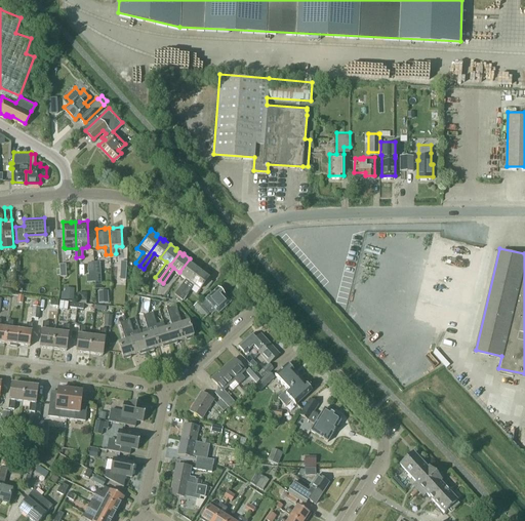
[(179,272),(186,277),(174,291),(178,294),(186,285),(199,268),(195,265),(196,263),(190,258),(179,272)]
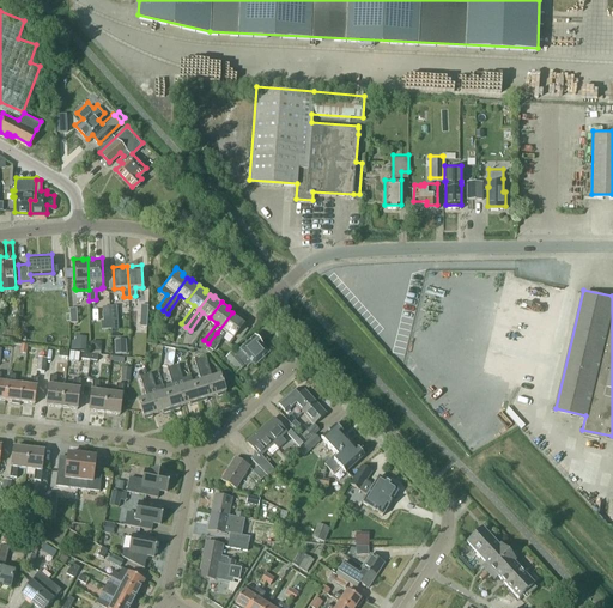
[(110,317),(109,303),(102,303),(103,317),(101,317),(101,326),(110,326),(110,317)]
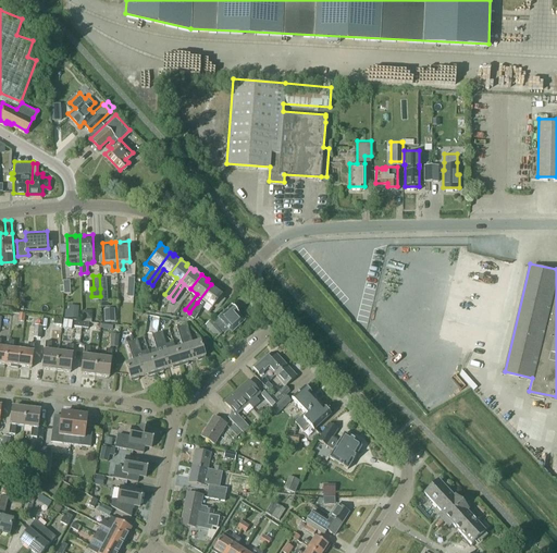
[(211,284),(197,303),(189,312),(194,316),(206,300),(211,305),(223,290),(215,285),(214,286),(211,284)]
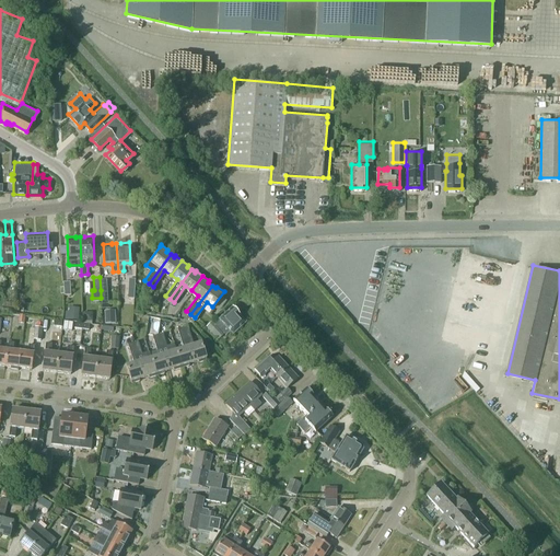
[(54,302),(48,297),(43,302),(48,308),(54,302)]
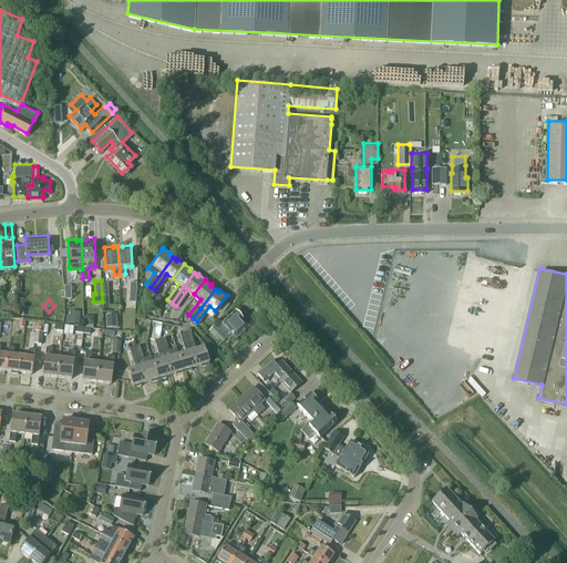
[(236,336),(249,324),(243,317),(243,316),(236,308),(222,320),(224,324),(220,327),(215,321),(208,328),(220,340),(227,335),(228,337),(233,333),(236,336)]
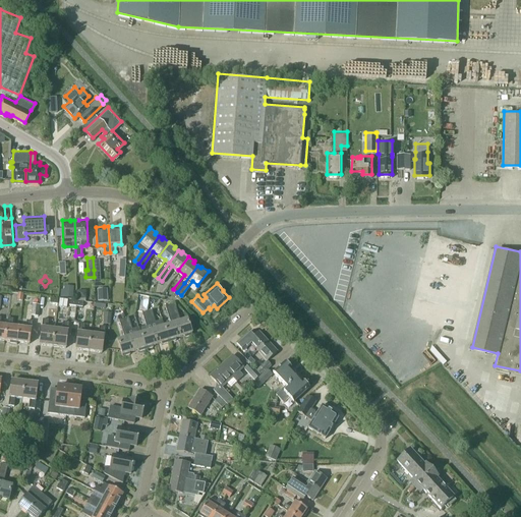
[(108,297),(107,285),(97,286),(98,297),(108,297)]
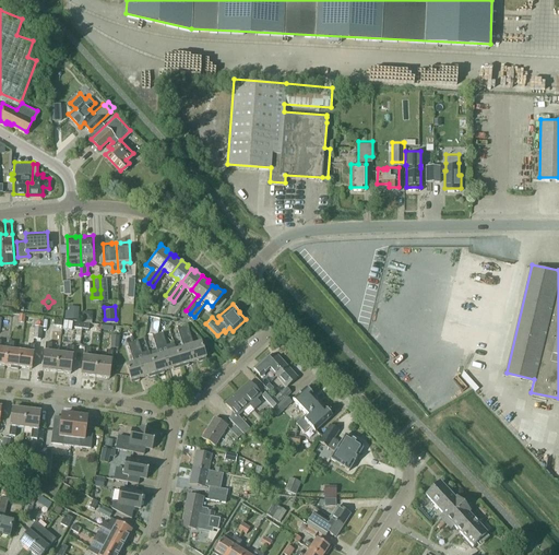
[(92,308),(83,308),(83,317),(92,317),(92,308)]
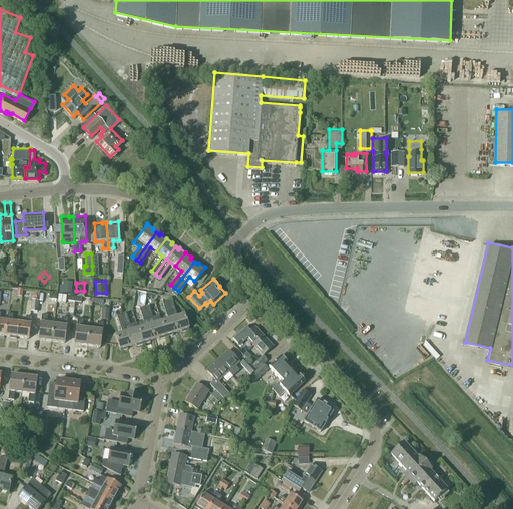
[(58,291),(57,299),(65,300),(66,292),(58,291)]
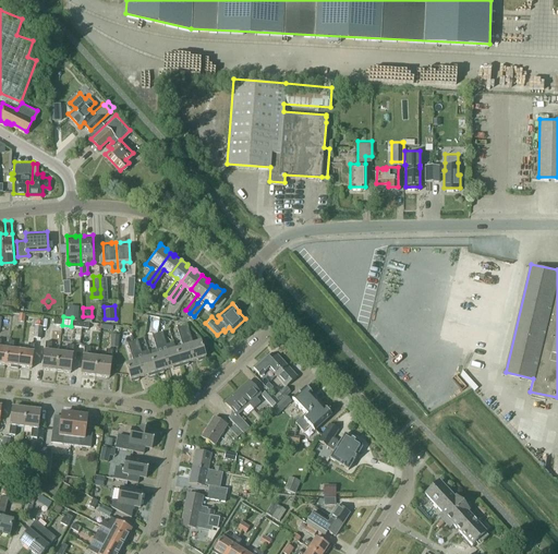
[(206,356),(205,353),(201,338),(193,340),(186,322),(182,323),(193,358),(197,357),(197,359),(206,356)]
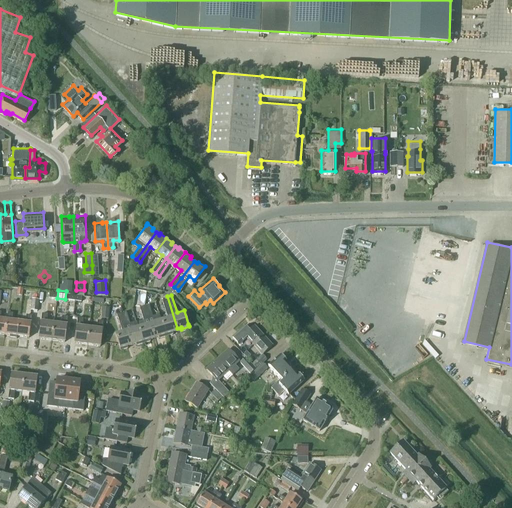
[(177,328),(167,296),(162,298),(167,315),(161,317),(166,333),(173,331),(172,329),(177,328)]
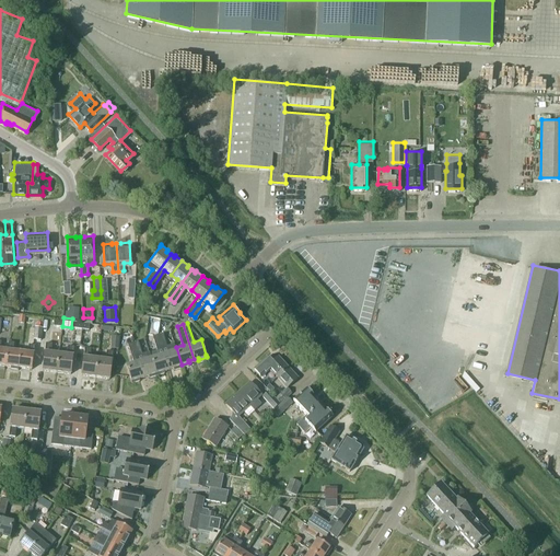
[(182,365),(176,347),(174,340),(166,343),(163,331),(158,332),(168,367),(173,366),(174,368),(182,365)]
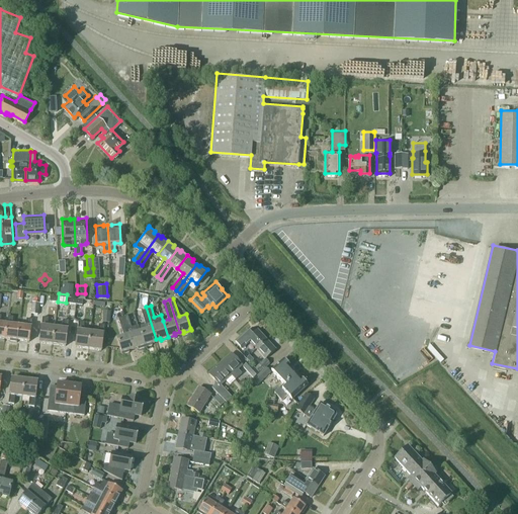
[(156,339),(146,307),(141,309),(147,326),(140,328),(145,344),(152,342),(152,340),(156,339)]
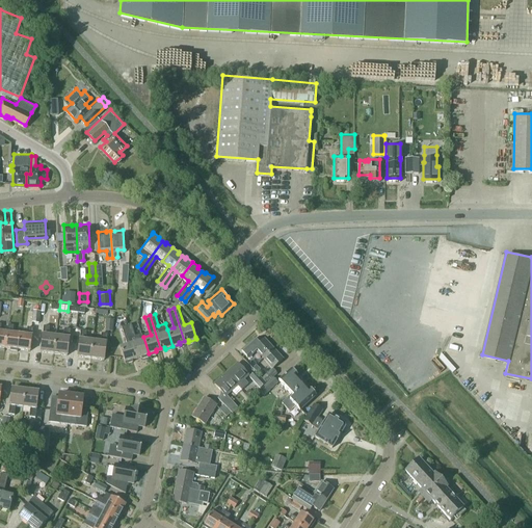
[(8,321),(7,330),(7,328),(5,344),(9,345),(9,347),(17,348),(18,346),(19,331),(12,330),(14,322),(8,321)]
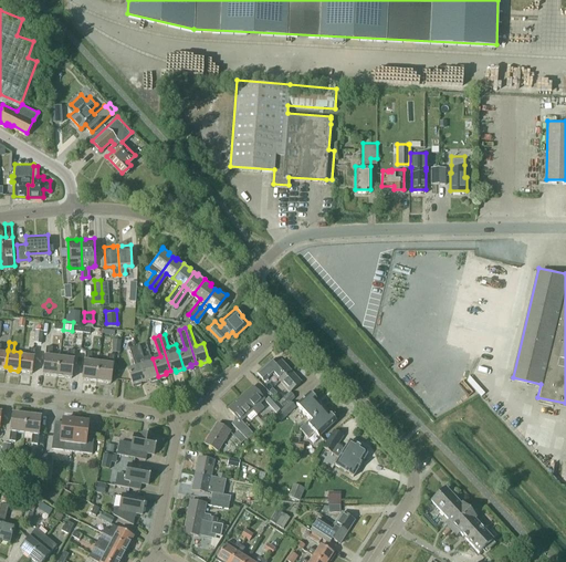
[(158,376),(153,358),(150,352),(144,354),(139,342),(135,343),(145,378),(149,376),(150,380),(158,376)]
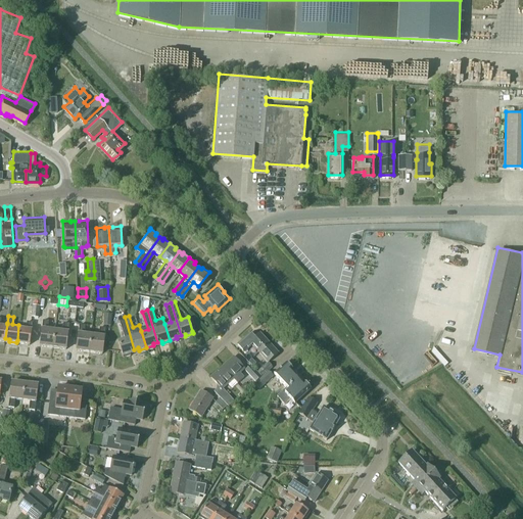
[(134,349),(125,317),(120,319),(125,336),(117,338),(123,355),(131,352),(130,350),(134,349)]
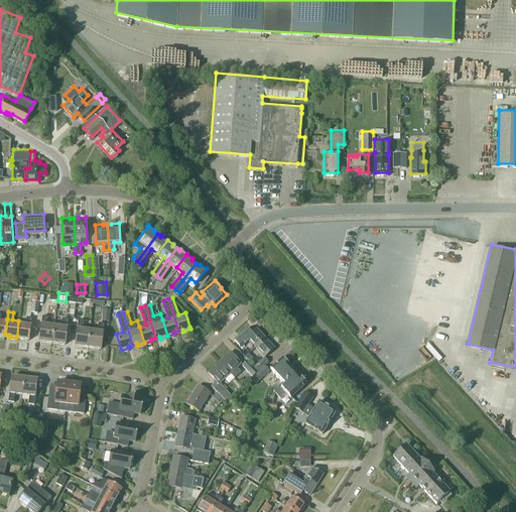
[(51,340),(53,323),(46,322),(47,313),(42,313),(41,322),(39,339),(51,340)]
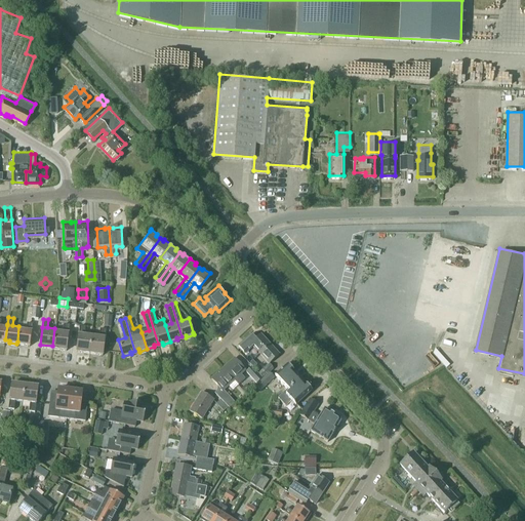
[(26,327),(18,326),(17,342),(30,343),(32,327),(31,327),(32,321),(27,320),(26,327)]
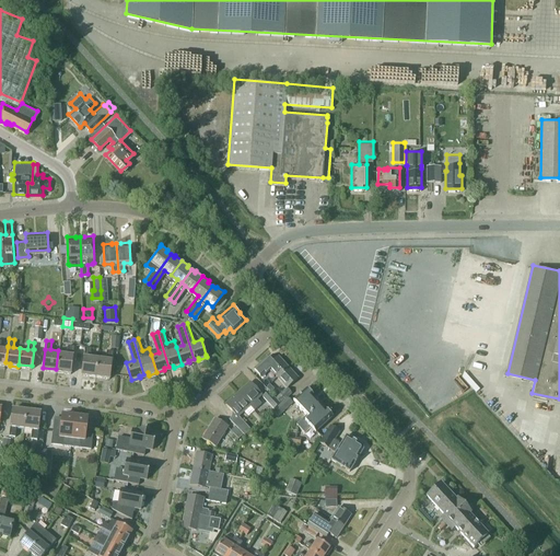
[(73,344),(70,344),(68,343),(67,351),(58,350),(56,369),(70,371),(72,352),(73,344)]
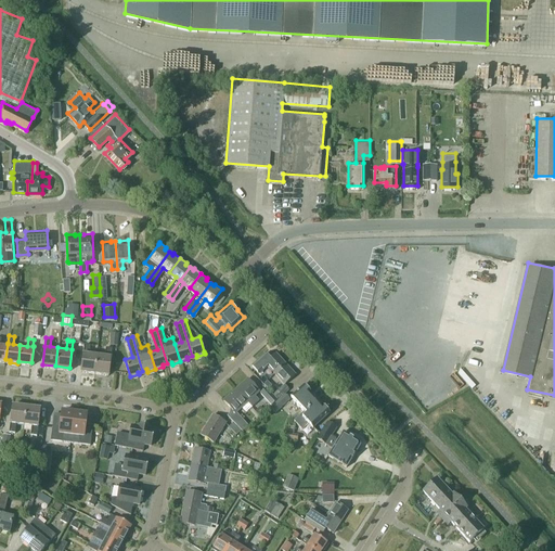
[(94,371),(97,353),(88,351),(89,343),(85,342),(84,350),(82,350),(80,369),(94,371)]
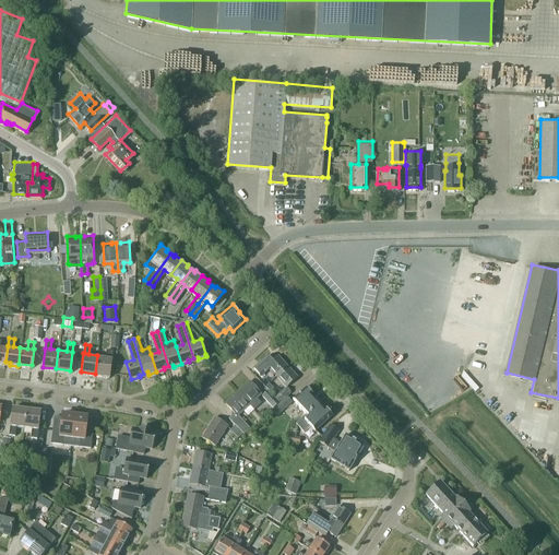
[(111,356),(113,347),(107,347),(106,356),(97,355),(95,374),(109,375),(111,356)]
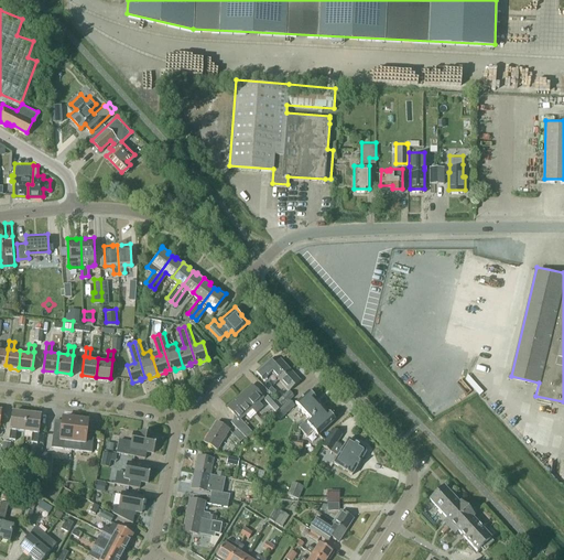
[(280,356),(273,362),(269,356),(256,368),(262,377),(271,368),(279,376),(290,366),(280,356)]
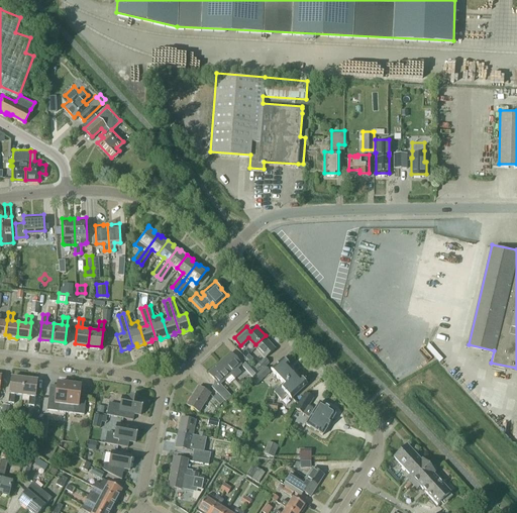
[(275,345),(266,335),(255,344),(265,354),(275,345)]
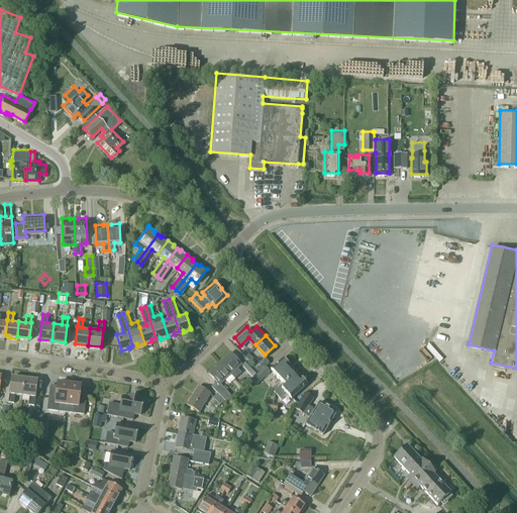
[(219,360),(230,372),(234,376),(240,370),(236,365),(241,362),(230,349),(219,360)]
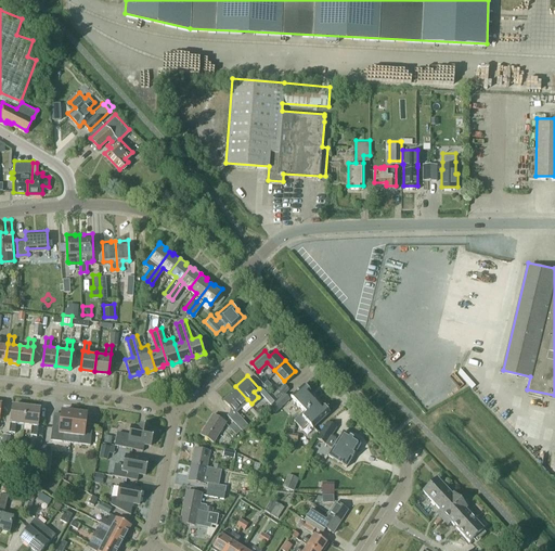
[(278,397),(284,391),(286,389),(289,386),(284,381),(273,391),(278,397)]
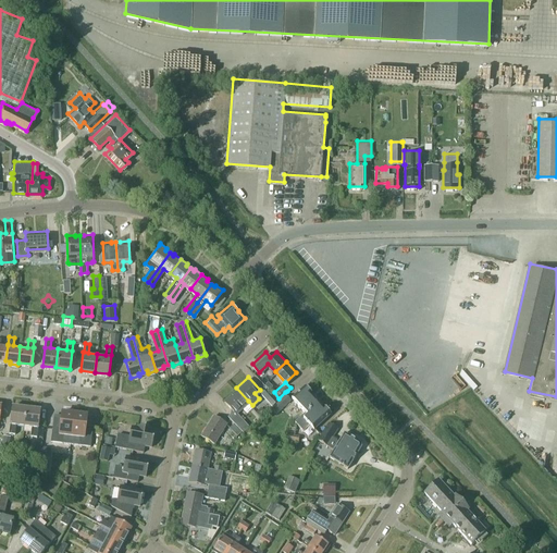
[(305,409),(299,414),(304,418),(306,416),(304,415),(307,412),(312,407),(313,408),(320,401),(311,391),(312,391),(305,382),(292,395),(305,409)]
